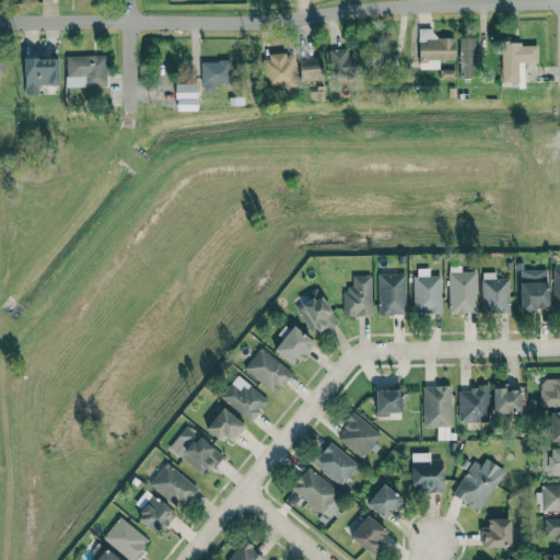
[(439,59),(454,59),(454,38),(433,38),(433,28),(418,28),(418,65),(439,66),(439,59)]
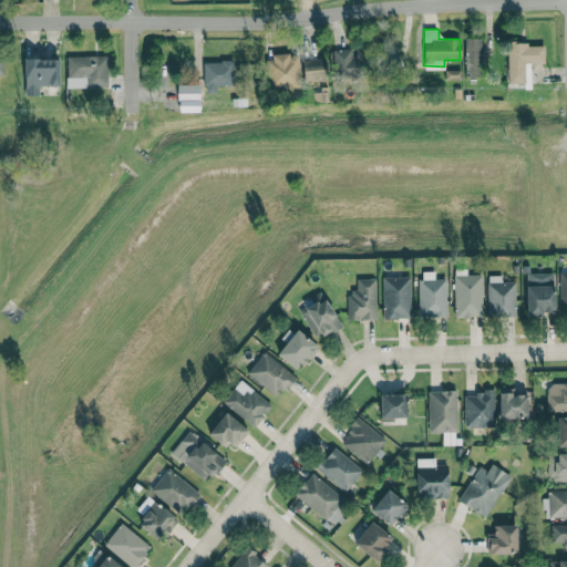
[(481,38),(465,39),(466,78),(483,76),(482,68),(488,68),(487,51),(481,51),(481,38)]
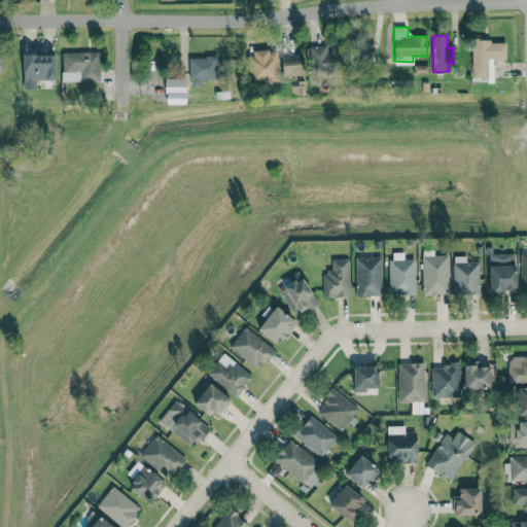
[(505,40),(471,41),(472,78),(488,78),(488,60),(505,60),(505,40)]
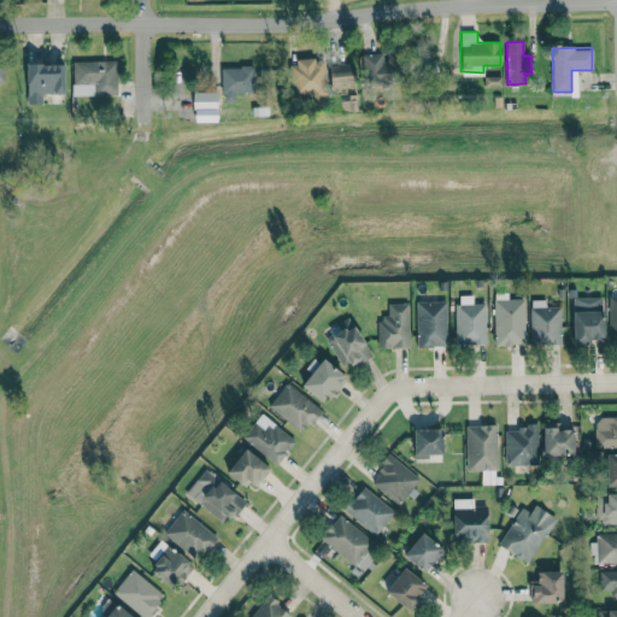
[(360,86),(393,86),(394,56),(383,56),(383,54),(362,54),(360,86)]
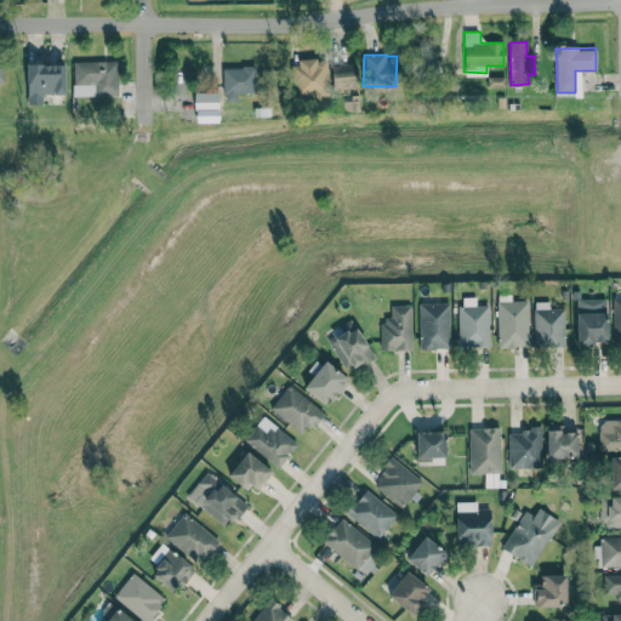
[(118,96),(117,61),(73,62),(74,96),(118,96)]
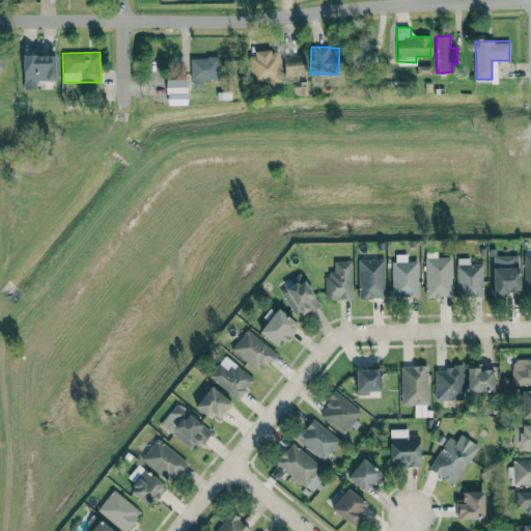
[(278,52),(249,53),(250,82),(279,81),(278,52)]
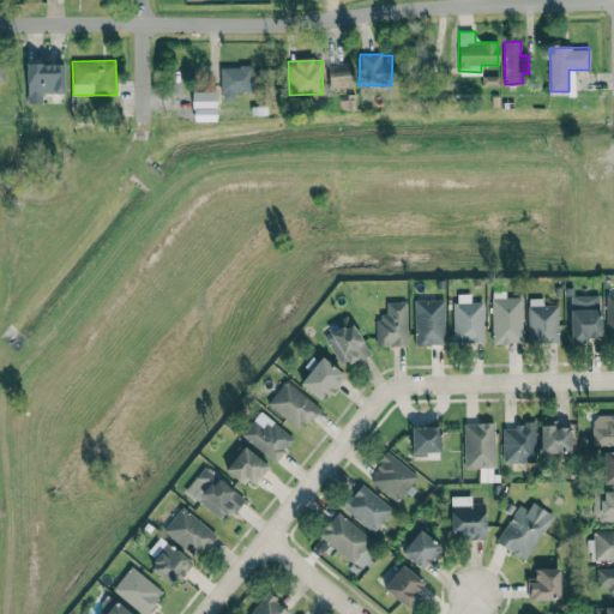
[(26,104),(42,103),(42,94),(64,94),(64,64),(25,64),(26,104)]
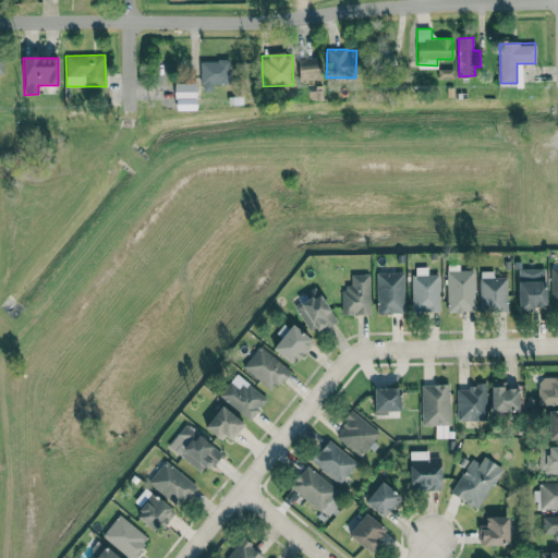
[(298,81),(319,80),(318,58),(296,59),(298,81)]
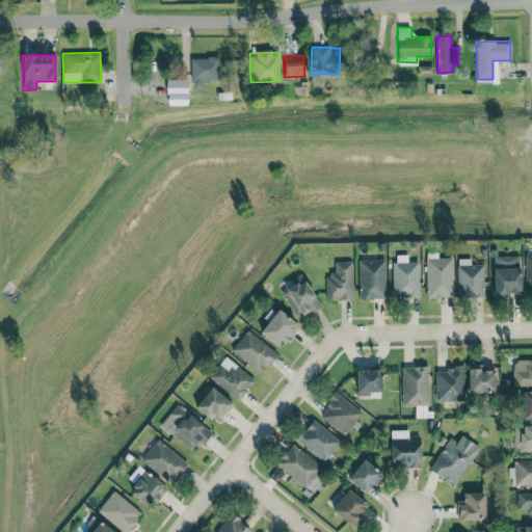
[(191,58),(191,87),(203,87),(203,80),(218,80),(218,57),(191,58)]
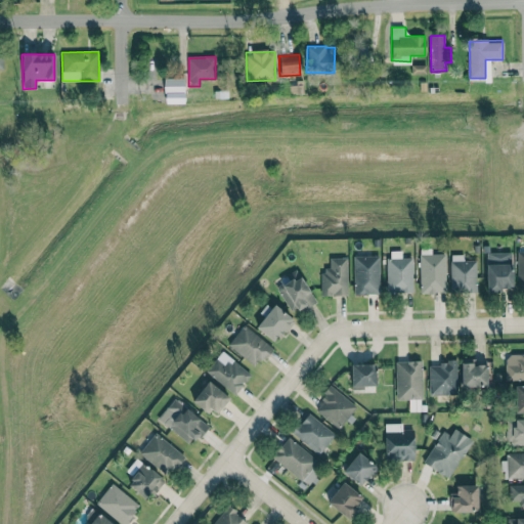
[(165,103),(184,103),(183,79),(164,79),(165,103)]
